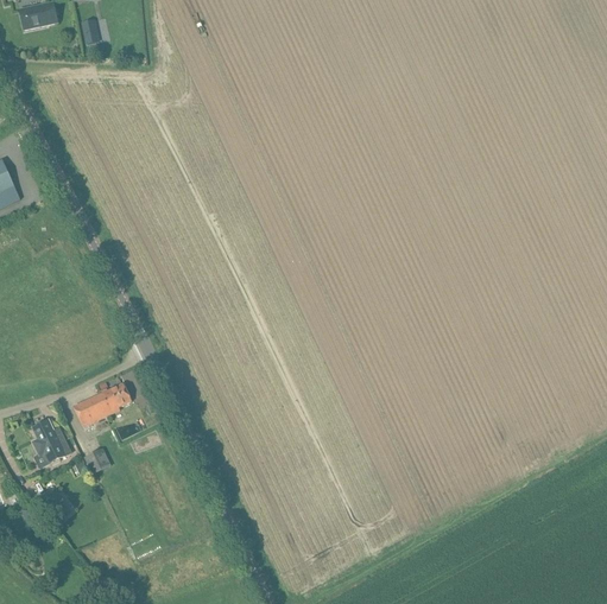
[(30,6),(19,8),(23,29),(35,26),(56,20),(51,1),(30,6)]
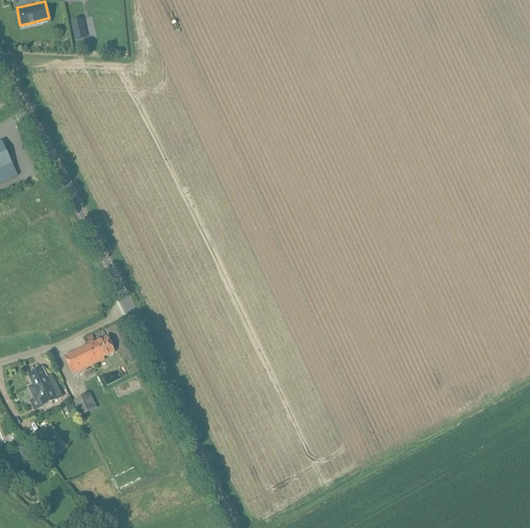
[(70,19),(74,37),(86,35),(82,16),(70,19)]
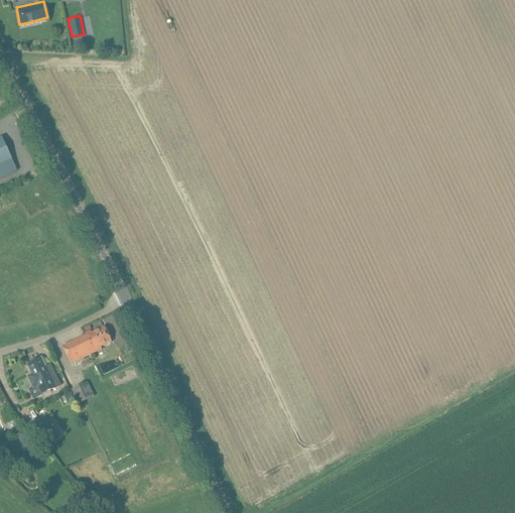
[(1,135),(0,135),(0,175),(16,167),(11,157),(1,135)]
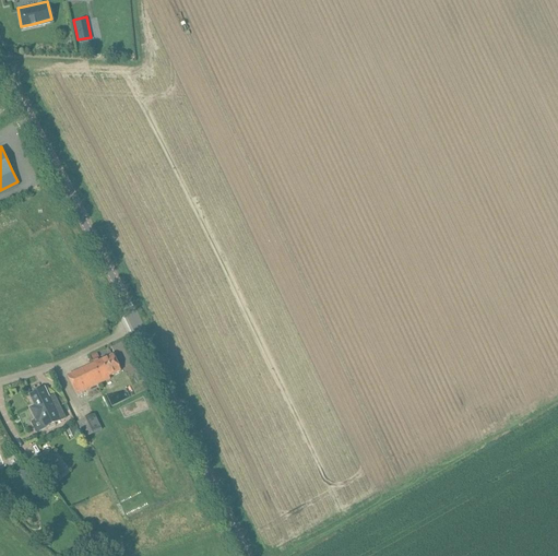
[(113,352),(67,374),(75,392),(109,376),(108,374),(120,368),(113,352)]
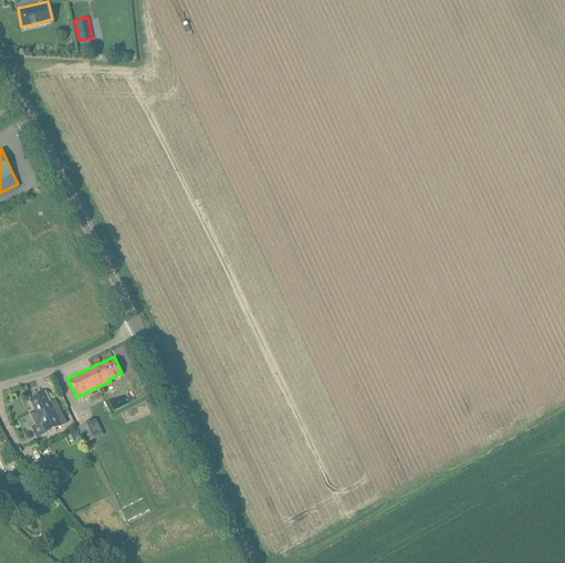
[(31,396),(29,397),(29,398),(30,399),(34,408),(29,410),(35,423),(35,424),(40,421),(45,430),(46,430),(48,433),(55,429),(54,427),(65,421),(54,398),(49,400),(44,389),(35,394),(31,396)]
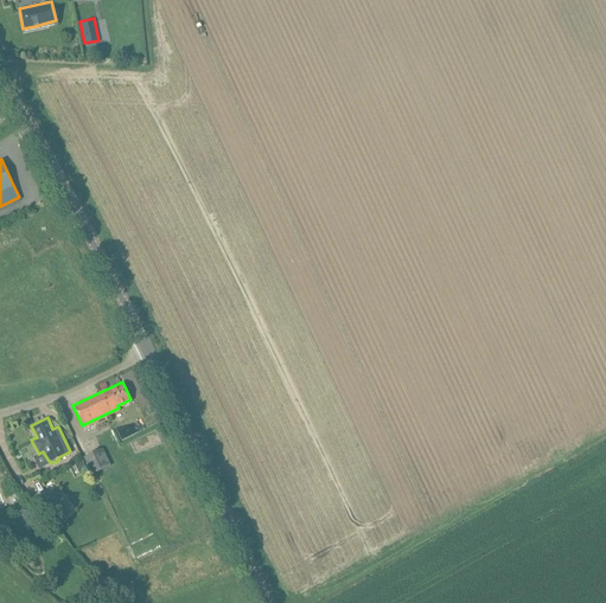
[(83,455),(91,473),(109,464),(101,447),(83,455)]
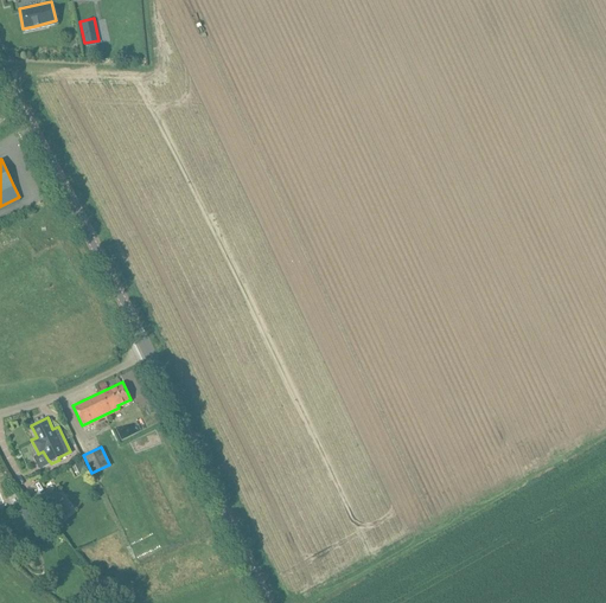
[(32,504),(20,508),(27,527),(39,521),(32,504)]
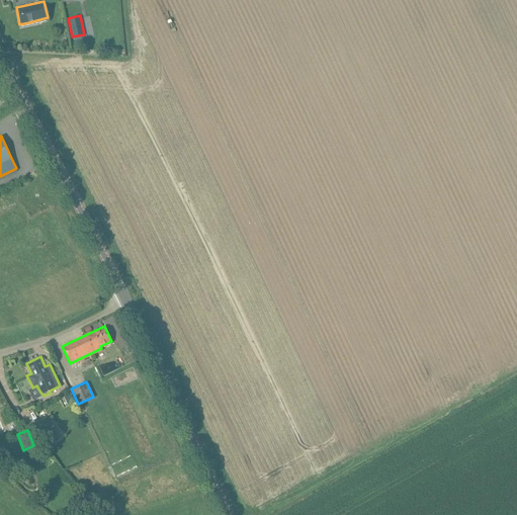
[(92,489),(85,495),(91,502),(98,496),(92,489)]
